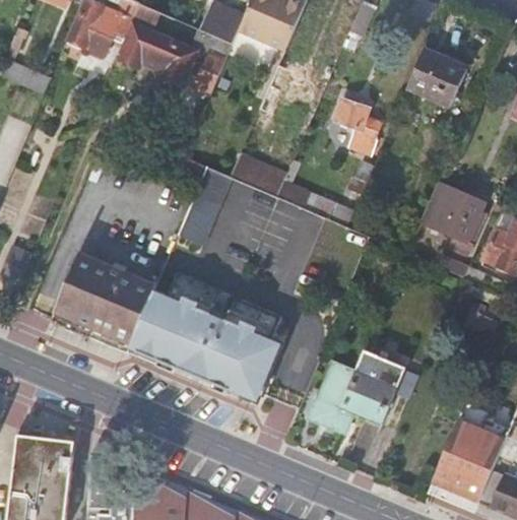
[(115,33),(124,37),(138,3),(132,0),(85,0),(68,40),(105,56),(115,33)]
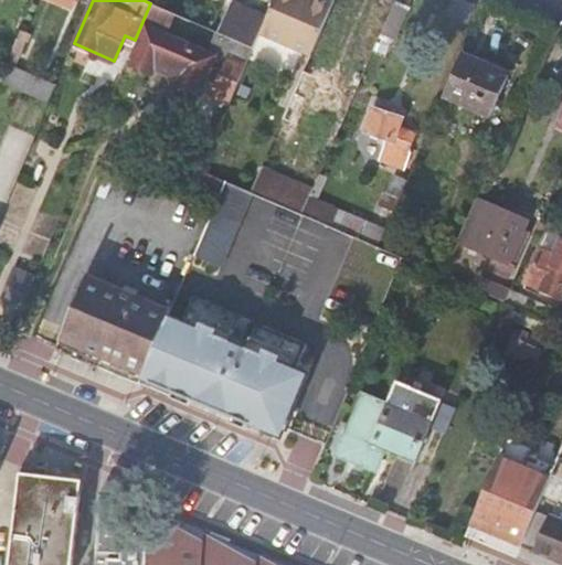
[(233,0),(231,0),(218,32),(253,48),(260,32),(267,14),(233,0)]
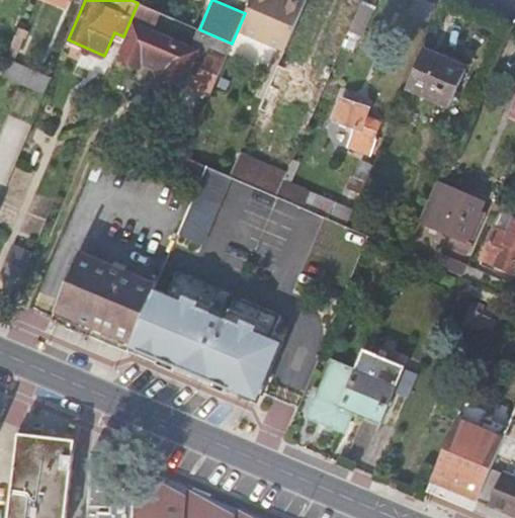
[(250,0),(245,13),(238,29),(283,50),(305,0),(250,0)]
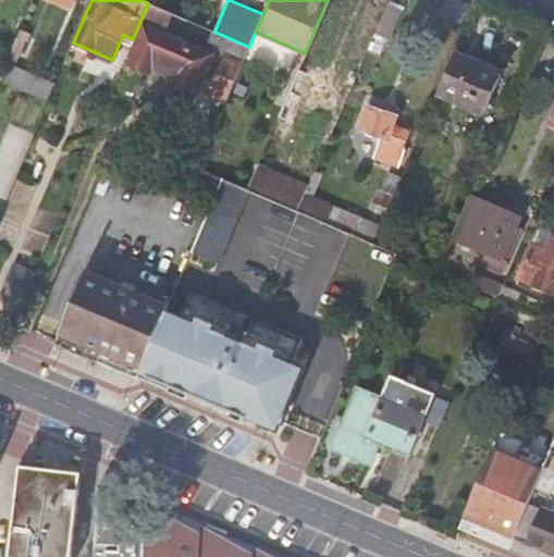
[(207,94),(225,101),(249,47),(214,32),(148,3),(133,39),(122,64),(147,74),(149,70),(173,79),(171,85),(192,94),(211,50),(223,57),(207,94)]
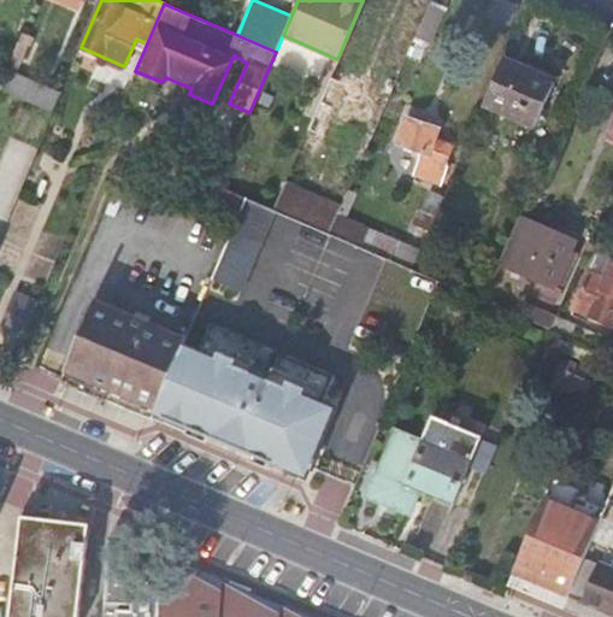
[(446,15),(426,5),(417,28),(436,36),(446,15)]
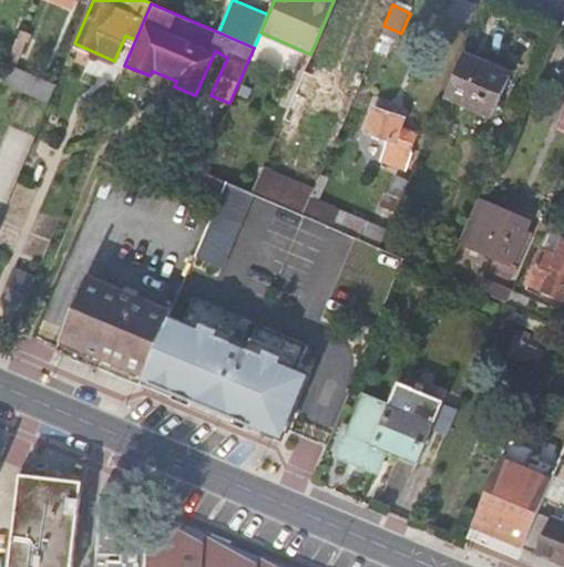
[(559,35),(551,33),(537,62),(545,64),(559,35)]
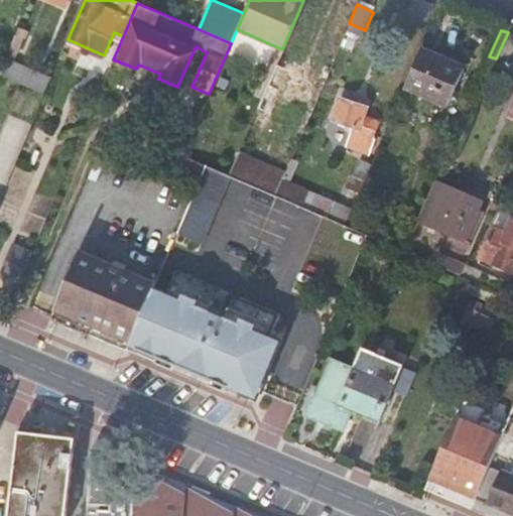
[(464,67),(421,47),(413,66),(403,88),(446,106),(464,67)]
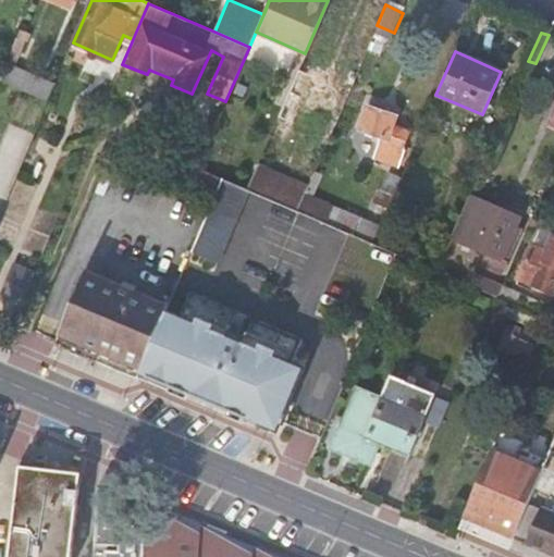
[(54,85),(4,63),(0,72),(0,81),(47,102),(54,85)]
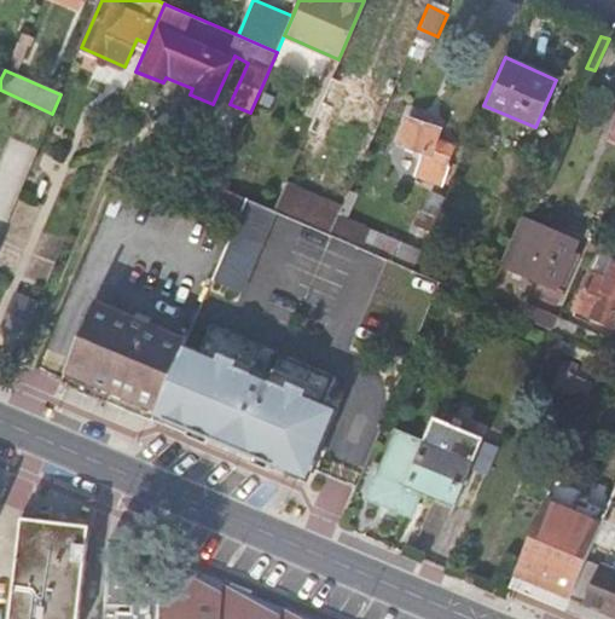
[(354,85),(332,75),(308,128),(358,151),(378,103),(352,91),(354,85)]
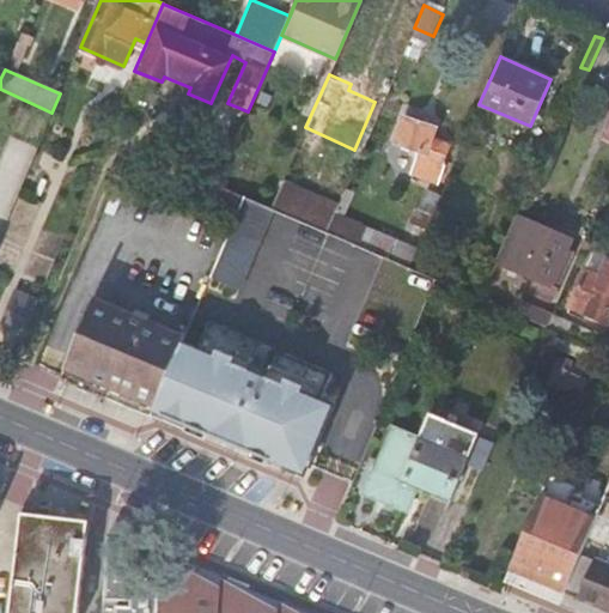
[(410,174),(434,184),(452,145),(432,137),(436,128),(402,115),(391,140),(419,153),(410,174)]
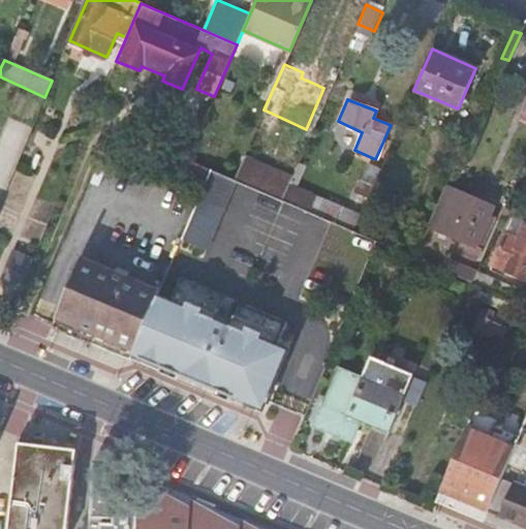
[(291,176),(244,155),(234,179),(235,179),(281,199),(291,176)]
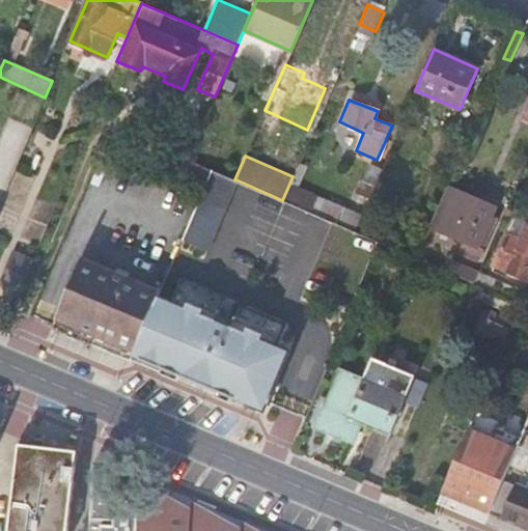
[(358,192),(369,196),(381,170),(369,165),(358,192)]
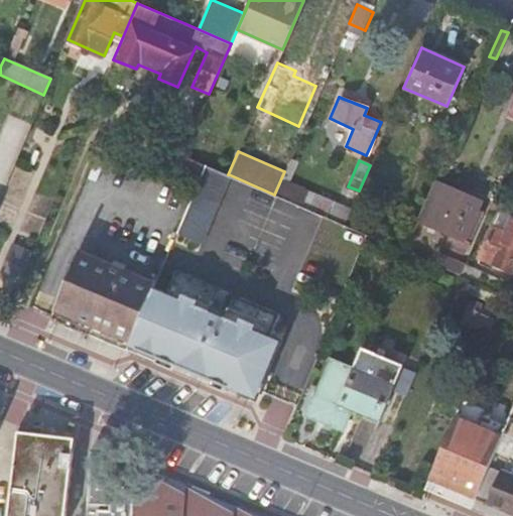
[(201,243),(229,174),(228,174),(205,164),(194,191),(184,214),(178,228),(176,233),(201,243)]
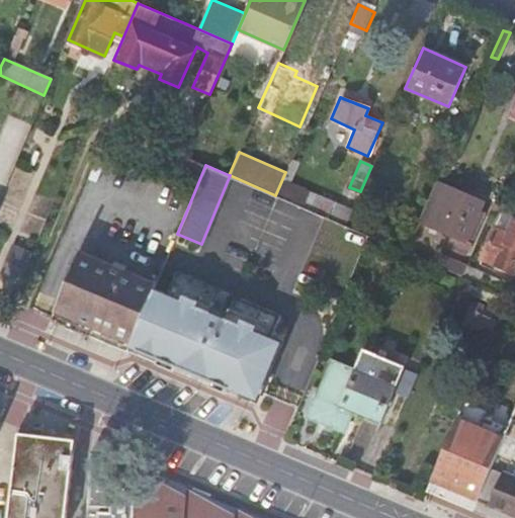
[(282,180),(275,195),(343,225),(350,208),(282,180)]
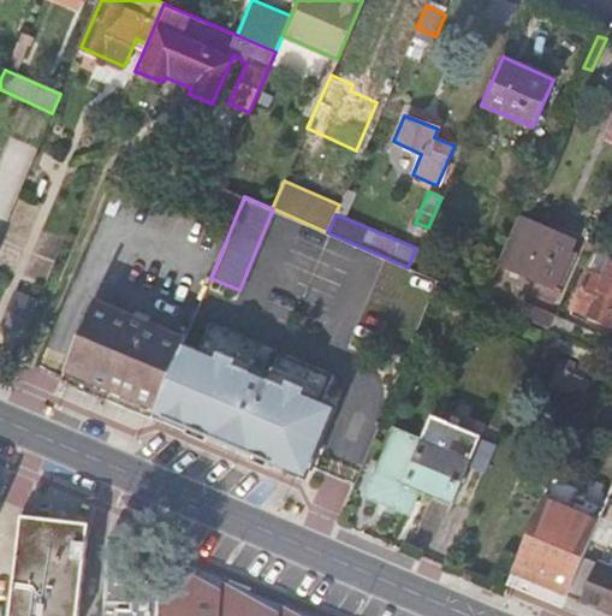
[(533,294),(553,302),(559,288),(554,285),(572,241),(521,219),(501,262),(540,279),(533,294)]
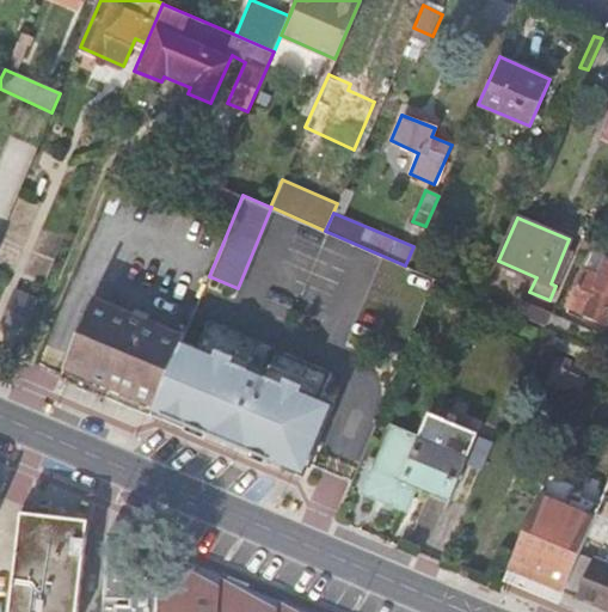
[(459,273),(413,254),(407,267),(436,280),(453,287),(459,273)]
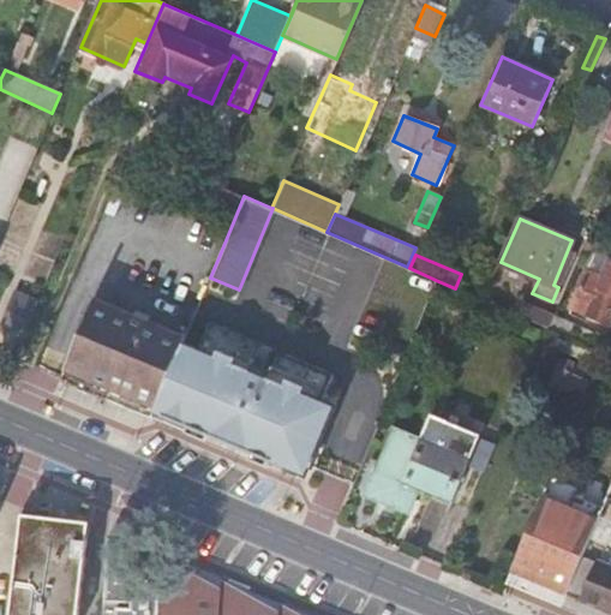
[(569,306),(610,324),(610,262),(592,255),(569,306)]
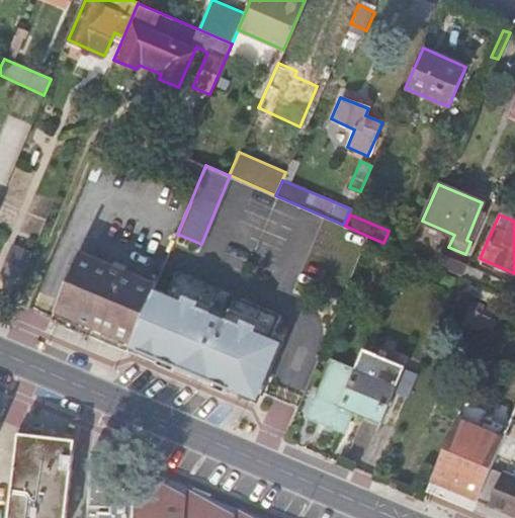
[(0,276),(18,284),(31,252),(10,244),(0,267),(0,276)]
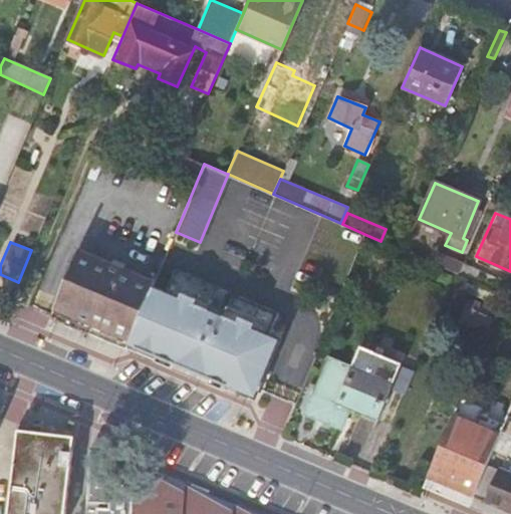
[(50,317),(126,350),(130,344),(146,306),(153,287),(156,281),(78,249),(50,317)]
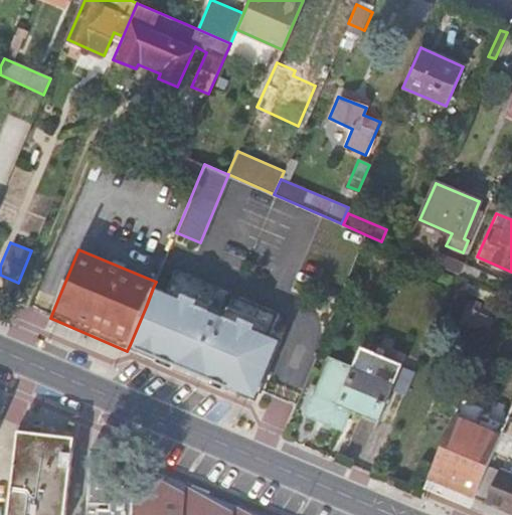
[(435,265),(457,275),(464,264),(440,253),(435,265)]
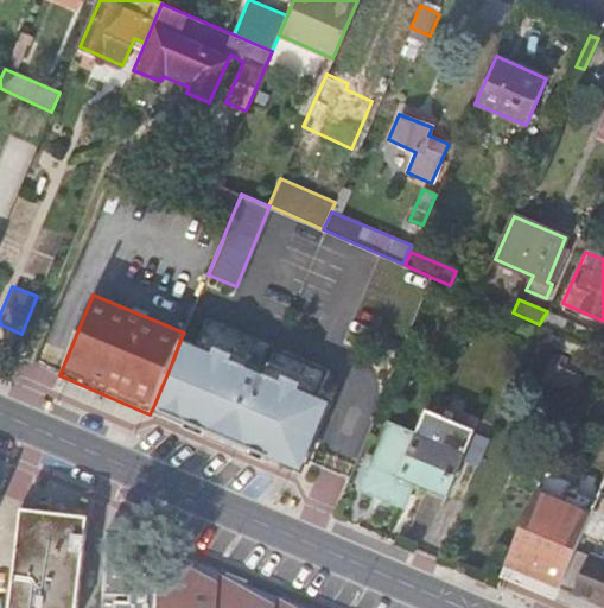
[(602,335),(547,311),(541,324),(548,328),(596,348),(602,335)]
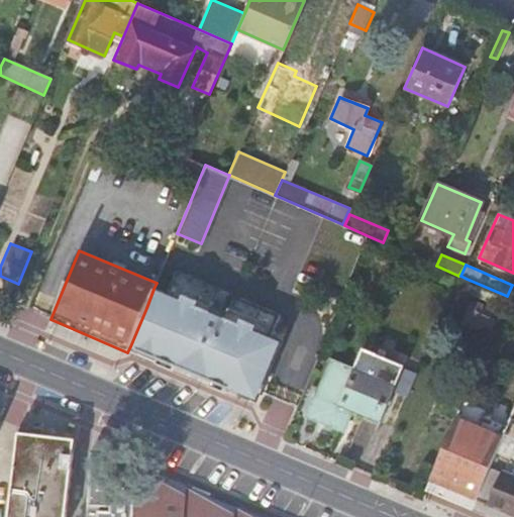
[(220,289),(177,271),(167,294),(153,289),(146,308),(130,346),(200,376),(211,348),(222,323),(224,318),(210,313),(220,289)]
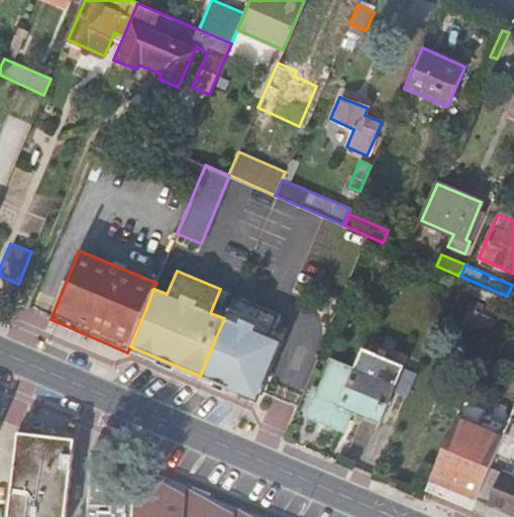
[(470,328),(490,336),(507,296),(467,279),(460,276),(455,287),(455,289),(482,300),(470,328)]
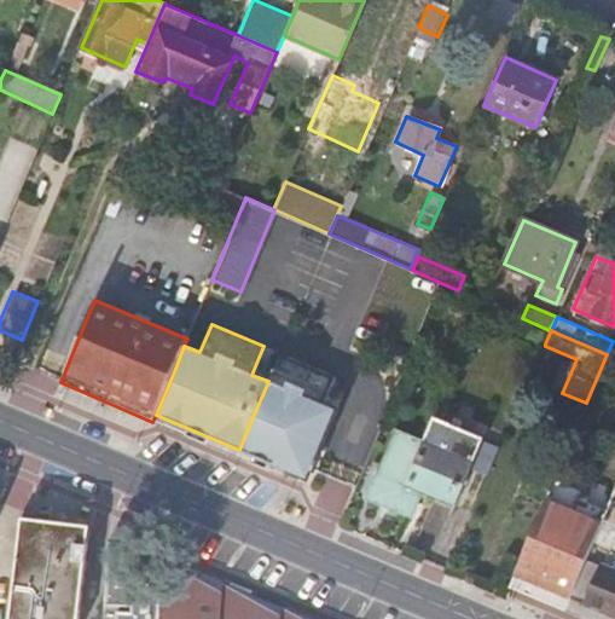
[(336,376),(283,354),(271,382),(268,381),(266,387),(253,417),(239,450),(295,473),(313,429),(319,414),(328,395),(336,376)]
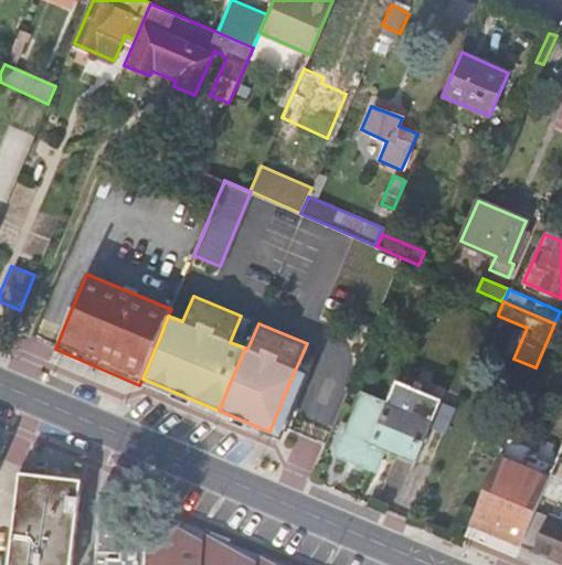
[(286,429),(308,374),(296,369),(307,343),(299,361),(292,377),(286,392),(269,432),(275,434),(286,429)]
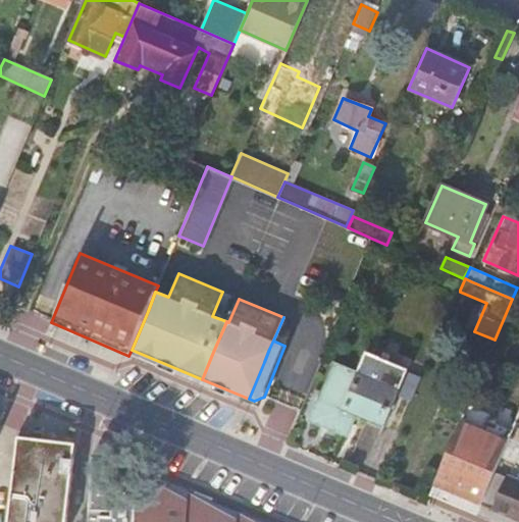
[(365,354),(358,372),(333,363),(310,421),(346,437),(356,415),(382,426),(405,371),(365,354)]
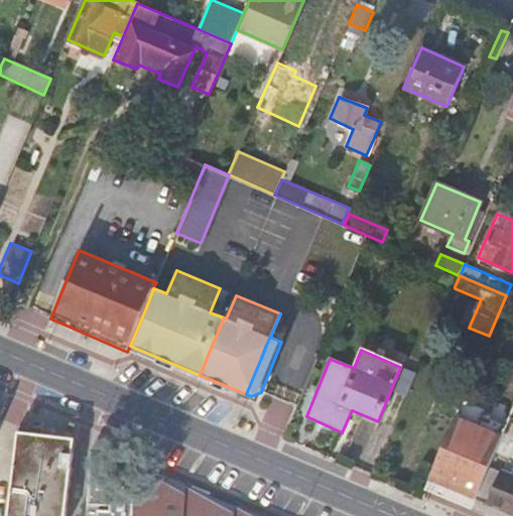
[(512,405),(504,429),(476,497),(512,513),(512,512),(512,405)]
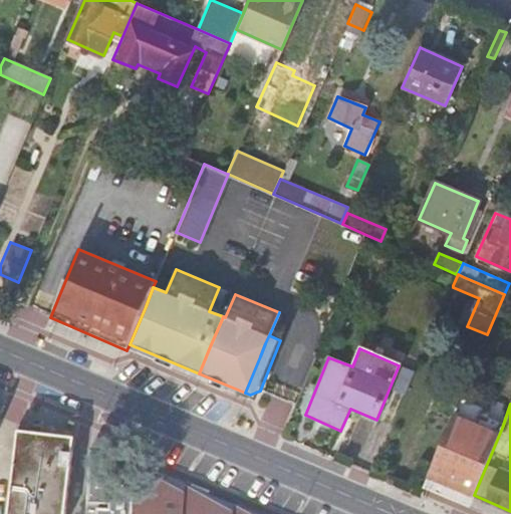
[(460,489),(474,495),(502,428),(456,409),(424,486),(456,499),(460,489)]
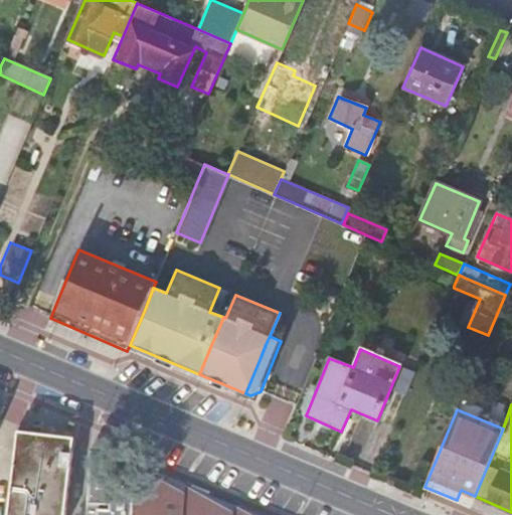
[(42,427),(18,424),(15,447),(7,514),(63,514),(65,503),(72,439),(42,436),(42,427)]
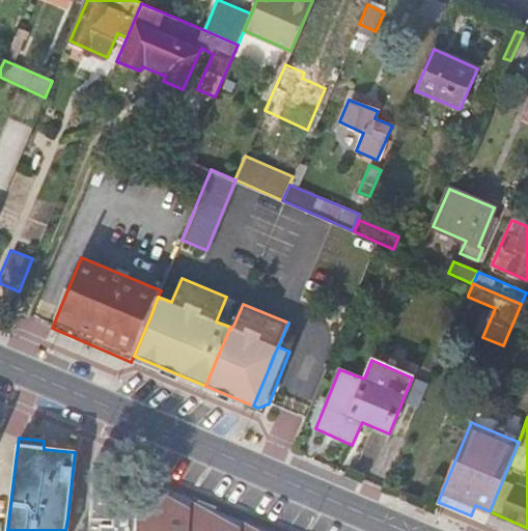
[(112,525),(112,530),(135,530),(136,507),(114,498),(115,474),(91,465),(89,519),(98,519),(113,521),(112,525)]
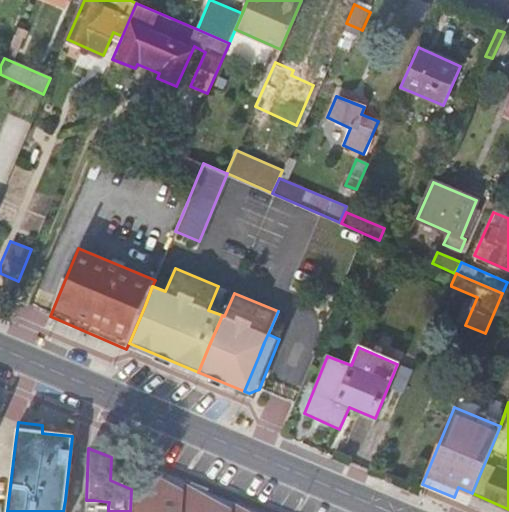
[(256,511),(133,465),(132,486),(181,488),(181,506),(230,509),(230,511),(256,511)]
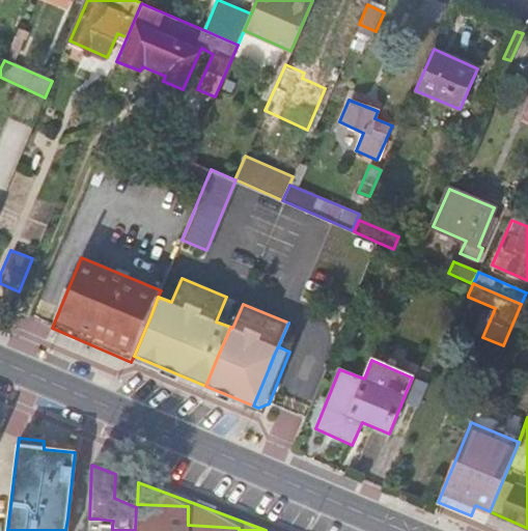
[(239,530),(239,528),(188,525),(188,506),(137,504),(136,507),(135,530),(239,530)]
